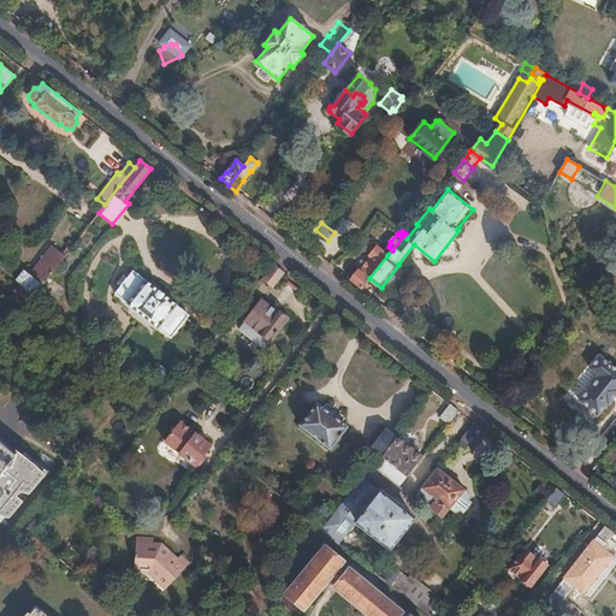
[(24,270),(17,280),(21,283),(34,295),(42,284),(64,258),(65,256),(52,246),(30,274),(24,270)]
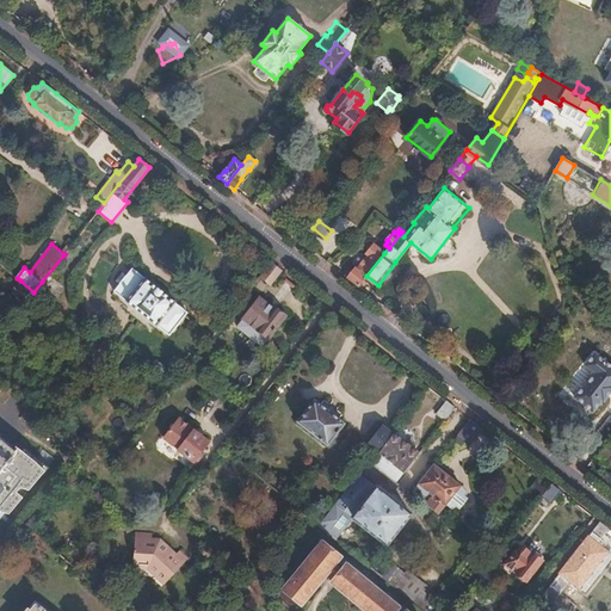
[(355,267),(346,278),(358,287),(366,276),(384,253),(372,245),(365,253),(366,255),(356,267),(355,267)]
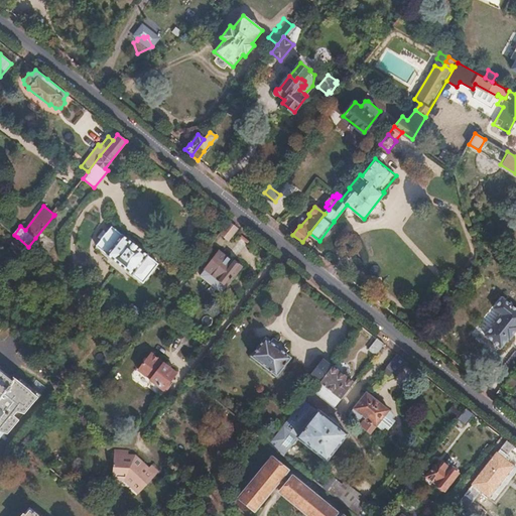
[(237,228),(228,222),(220,232),(228,239),(237,228)]
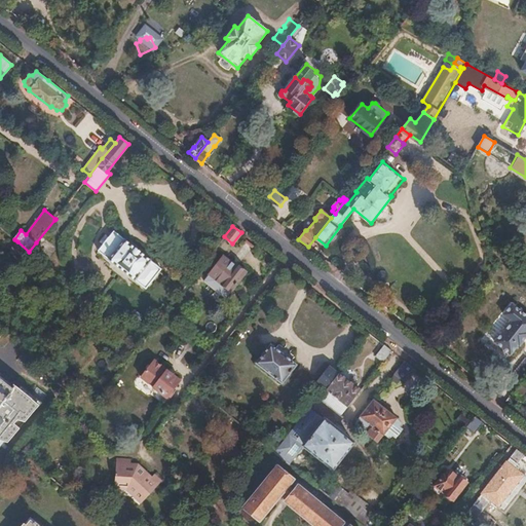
[(114,232),(99,251),(109,259),(108,260),(136,280),(145,288),(161,269),(151,261),(151,260),(125,239),(124,240),(114,232)]
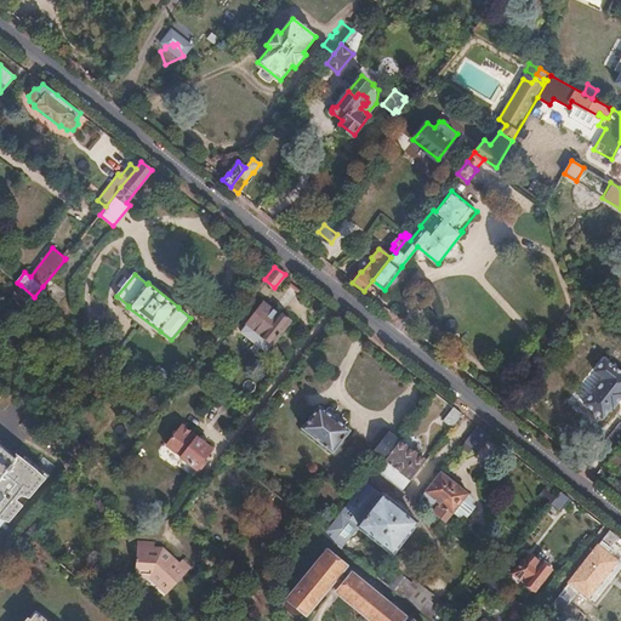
[(34,297),(21,285),(11,297),(24,309),(34,297)]
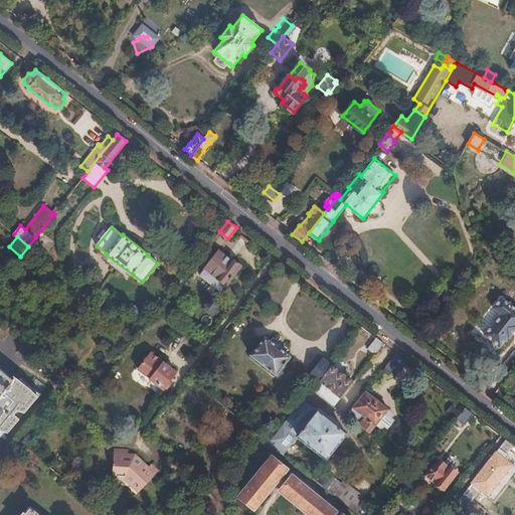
[(35,237),(28,246),(36,252),(40,248),(39,240),(35,237)]
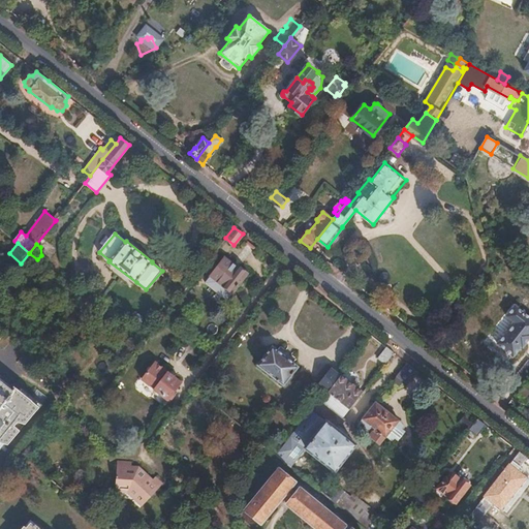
[(211,276),(206,282),(213,288),(217,282),(230,292),(246,273),(237,265),(236,267),(224,257),(210,275),(211,276)]
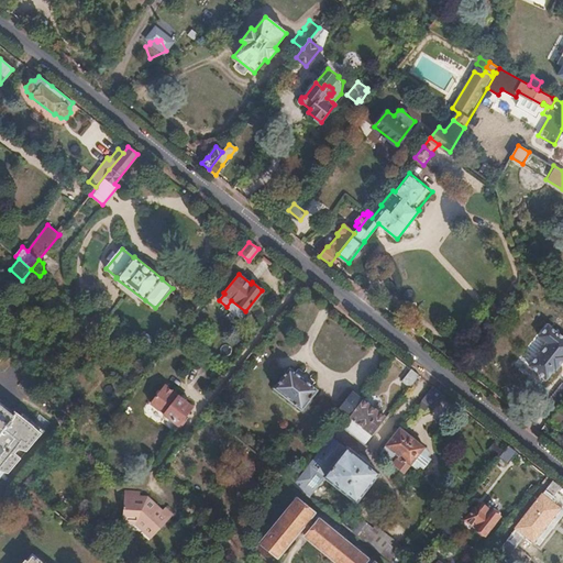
[(538,355),(529,367),(547,381),(554,371),(556,372),(562,362),(562,337),(548,326),(538,338),(544,343),(537,354),(538,355)]
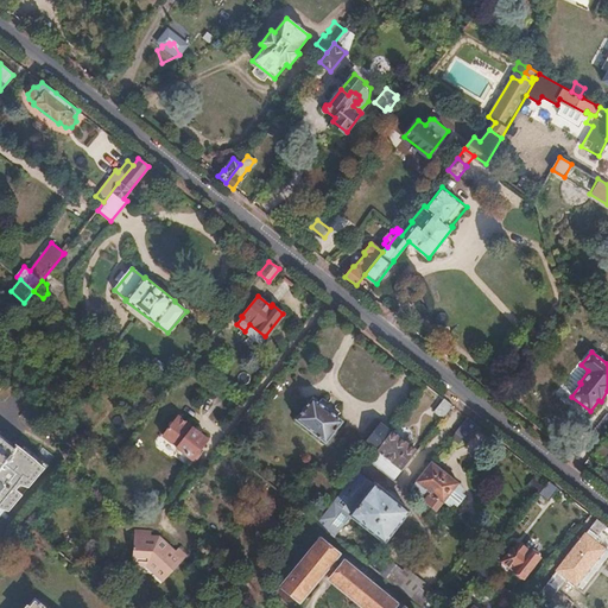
[(194,356),(188,365),(191,367),(197,359),(194,356)]
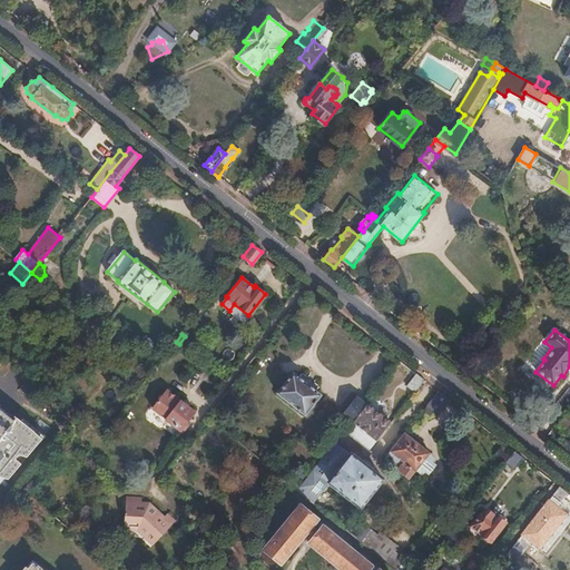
[(293,373),(276,393),(304,415),(321,395),(293,373)]
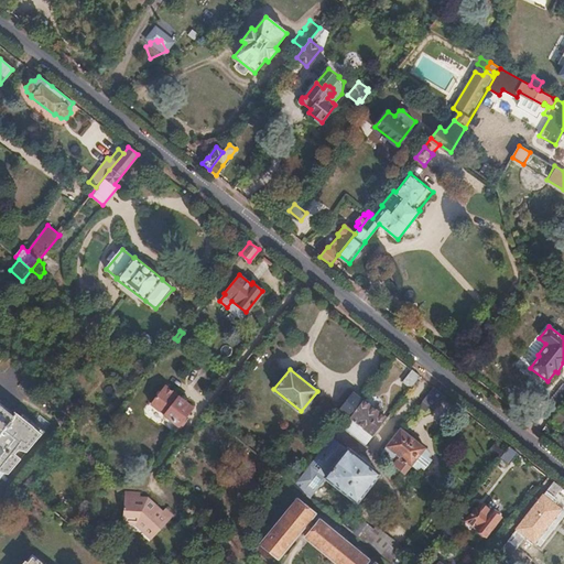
[(420,376),(412,370),(403,381),(411,388),(420,376)]
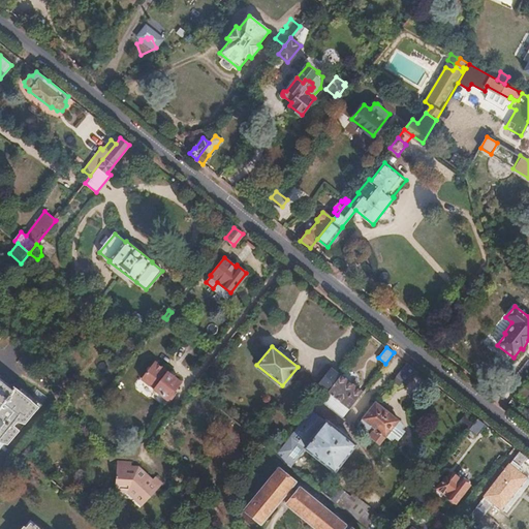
[(172,394),(174,392),(181,381),(156,362),(143,378),(162,394),(170,400),(174,396),(172,394)]
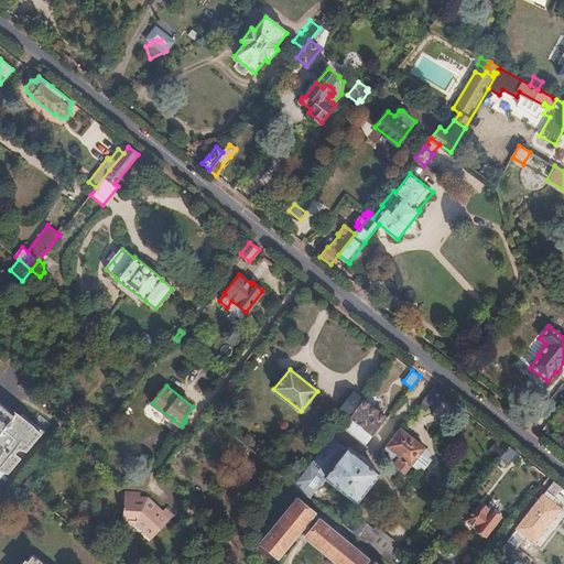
[(433,387),(422,401),(434,411),(446,397),(433,387)]
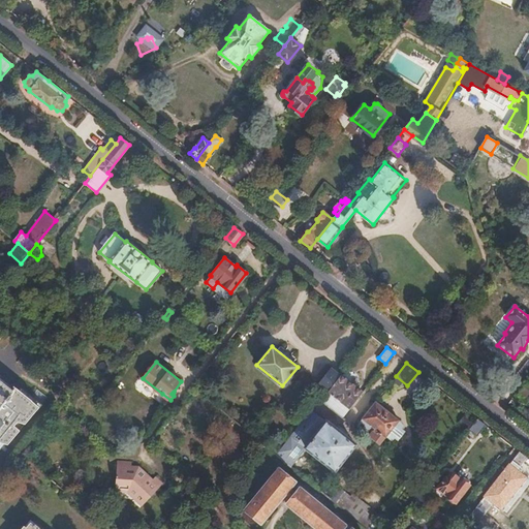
[(318,383),(328,392),(340,376),(330,368),(321,379),(318,377),(315,380),(318,382),(318,383)]
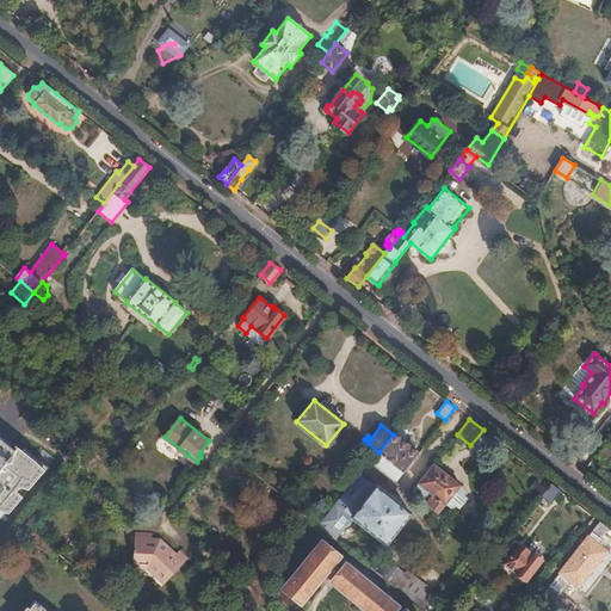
[(393,434),(378,452),(371,460),(393,477),(396,477),(399,476),(402,471),(418,452),(393,433),(393,434)]
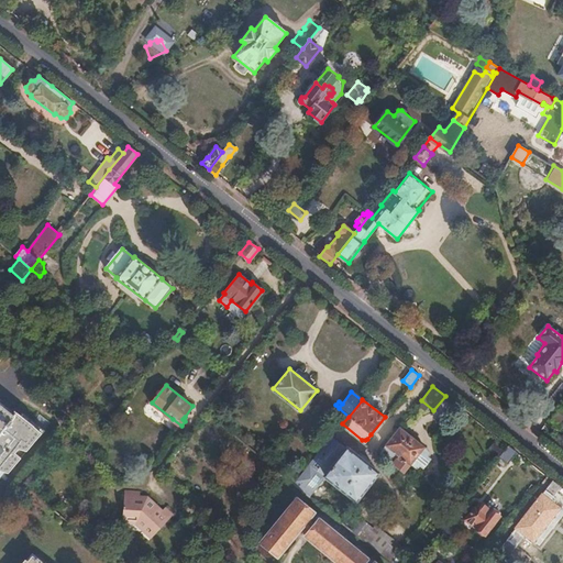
[(0,432),(12,417),(10,415),(0,406),(0,432)]
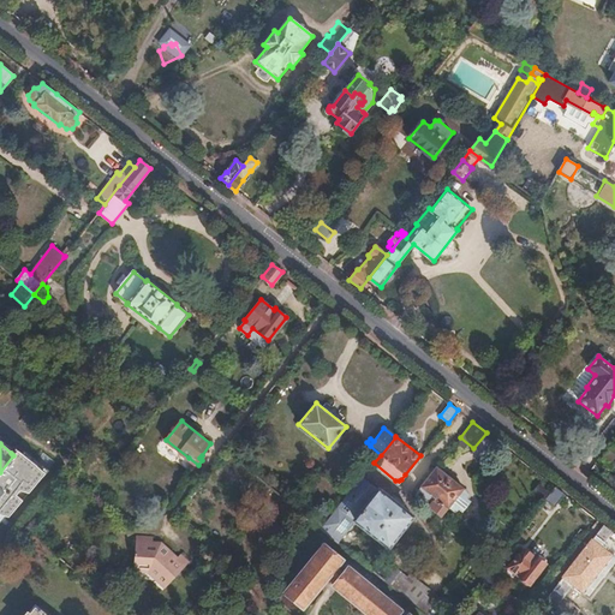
[(0,472),(0,518),(6,520),(21,502),(15,496),(18,491),(25,497),(46,472),(37,465),(16,448),(11,453),(13,455),(0,472)]
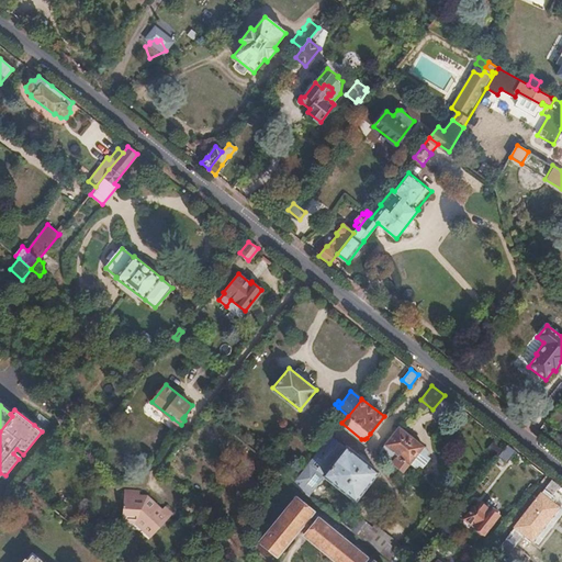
[(400,426),(385,445),(392,450),(390,453),(396,458),(392,463),(403,472),(423,446),(400,426)]
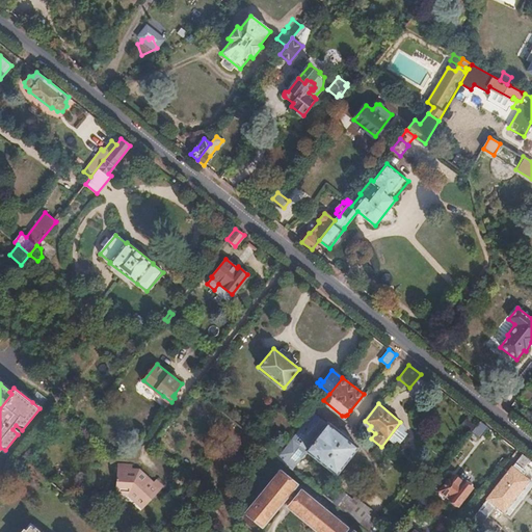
[(282,450),(276,456),(286,463),(292,469),(307,450),(336,473),(356,447),(323,420),(312,411),(282,450)]
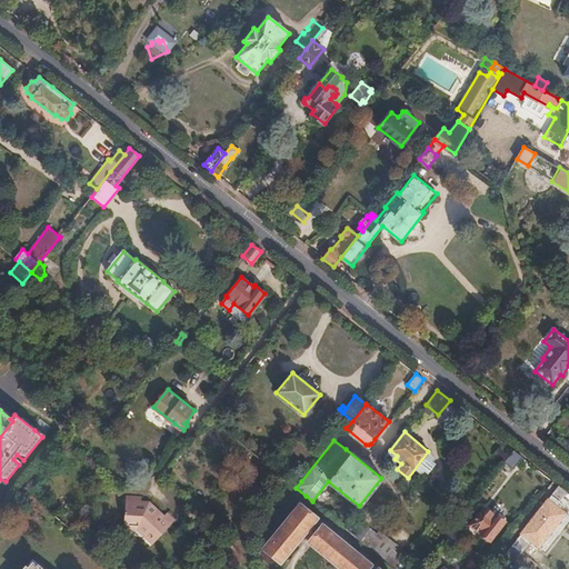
[(397,456),(390,450),(385,457),(387,461),(397,469),(401,463),(395,459),(397,456)]
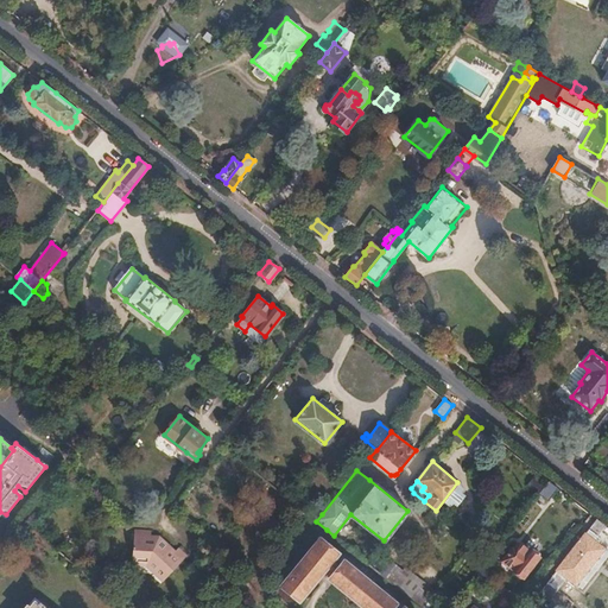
[(538,494),(543,488),(533,481),(529,487),(538,494)]
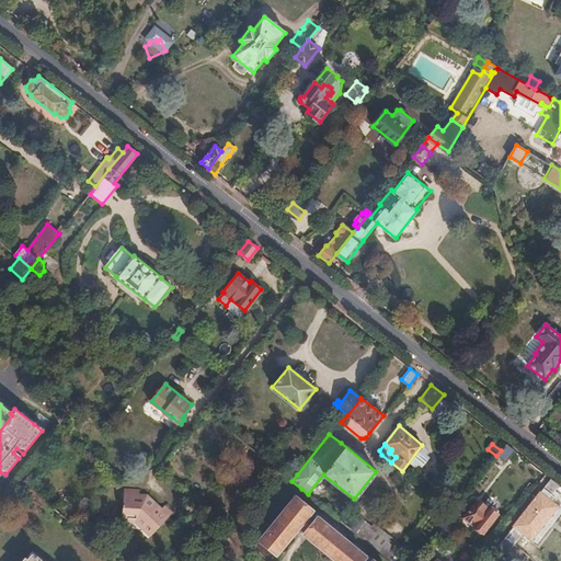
[(506,444),(501,450),(496,456),(494,459),(501,465),(503,461),(505,462),(515,450),(506,444)]
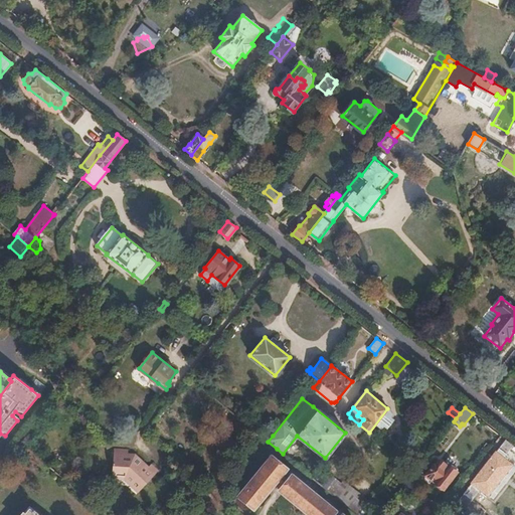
[(506,440),(468,488),(455,504),(464,510),(480,490),(488,495),(511,465),(503,459),(513,446),(506,440)]
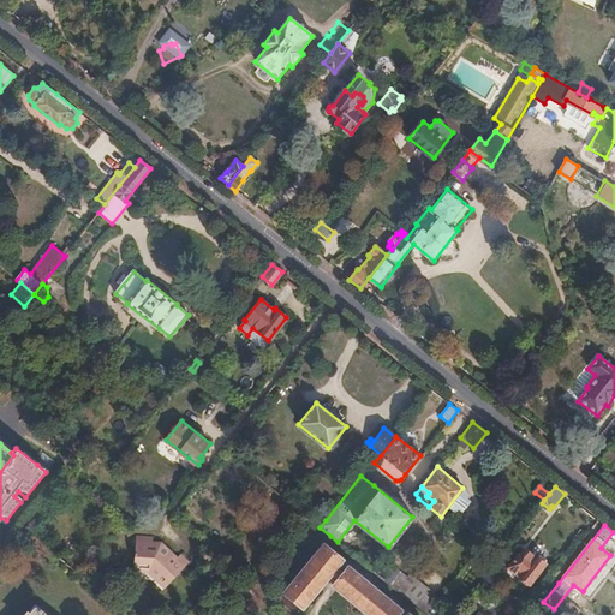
[(135,536),(133,567),(148,567),(157,575),(155,579),(165,587),(189,561),(180,554),(175,559),(161,543),(157,545),(151,545),(153,536),(135,536)]
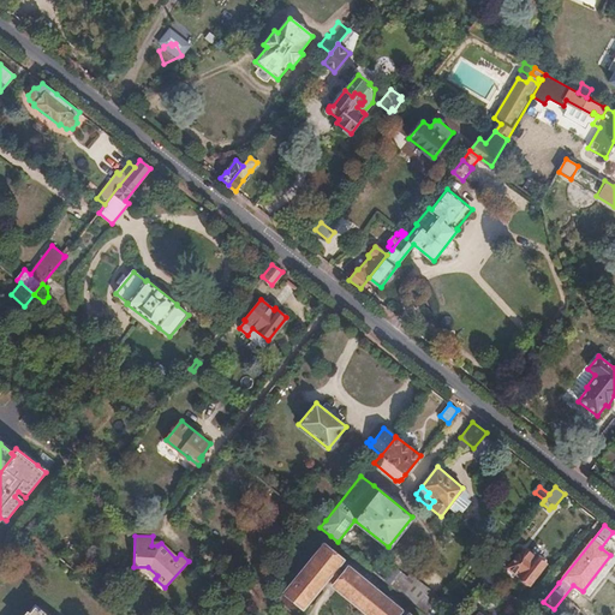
[(285,592),(303,607),(332,573),(338,579),(333,585),(363,610),(369,614),(411,614),(410,614),(408,614),(407,614),(381,593),(342,561),(342,560),(323,543),(287,587),(285,592)]
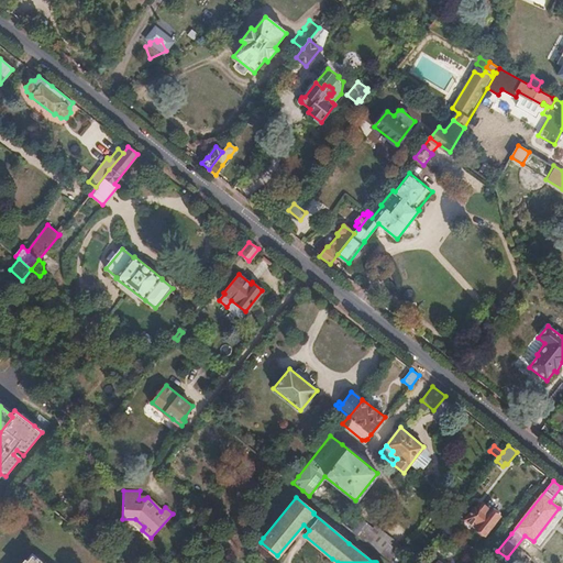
[(472,510),(464,519),(485,536),(499,518),(498,516),(500,515),(494,509),(492,511),(482,503),(474,511),(472,510)]
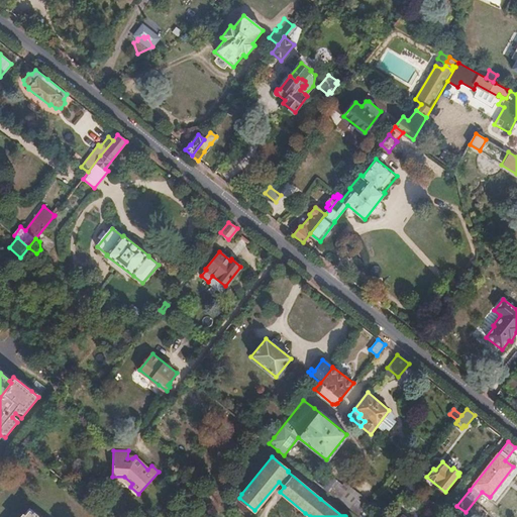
[(331,476),(322,487),(345,506),(357,516),(370,502),(344,482),(342,485),(331,476)]
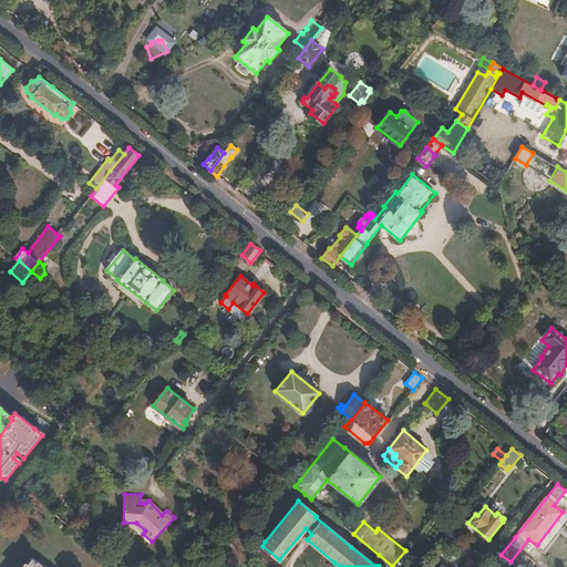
[(462,534),(451,525),(442,536),(453,545),(462,534)]
